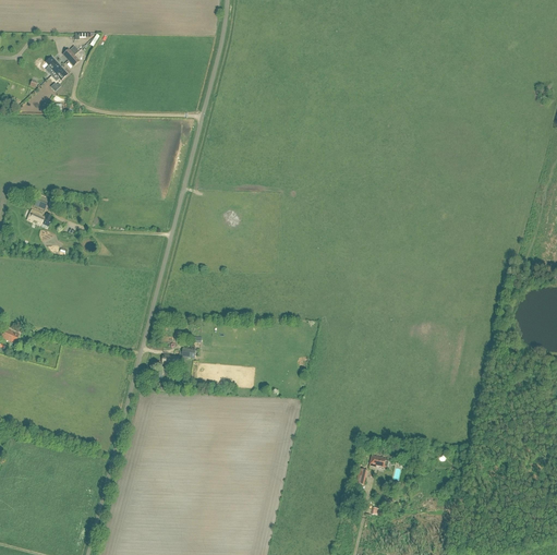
[(67,59),(73,53),(77,50),(72,45),(69,48),(68,47),(61,52),(67,59)]
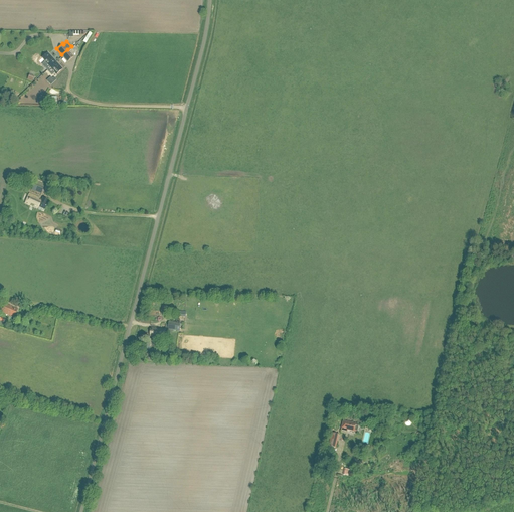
[(67,49),(61,54),(66,59),(72,54),(67,49)]
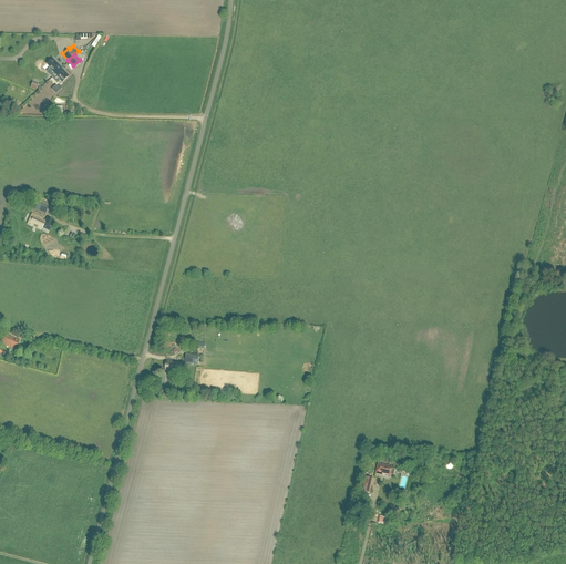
[(51,75),(61,65),(52,55),(45,61),(49,65),(45,69),(51,75)]
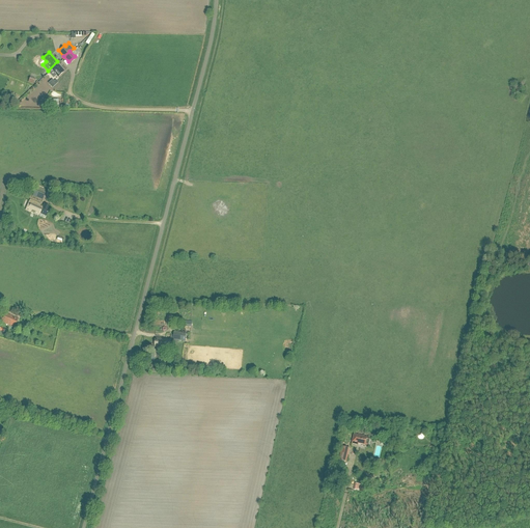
[(57,61),(48,71),(53,76),(55,73),(57,75),(63,68),(57,61)]
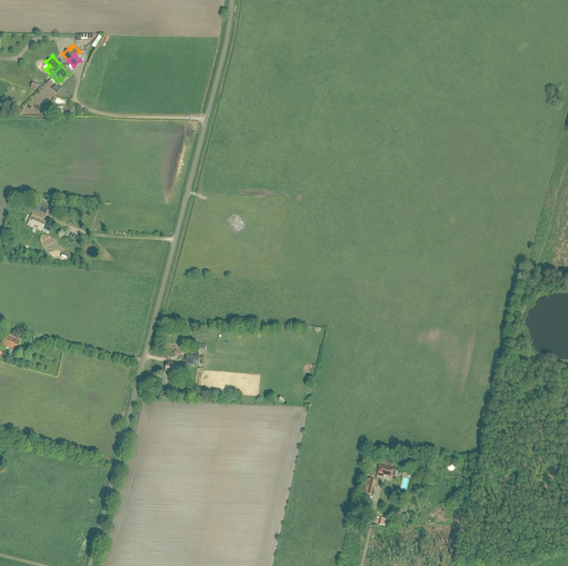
[(45,212),(49,201),(39,197),(33,208),(45,212)]
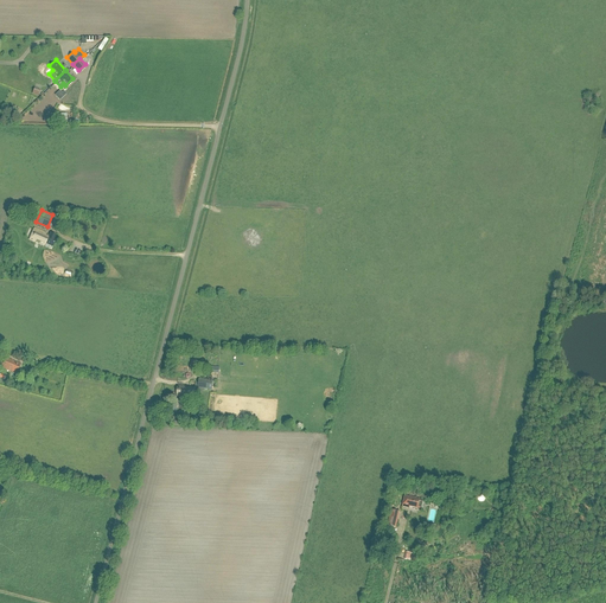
[(46,235),(44,233),(45,230),(33,225),(27,237),(40,243),(43,242),(44,244),(48,245),(49,243),(51,244),(56,233),(49,230),(46,235)]
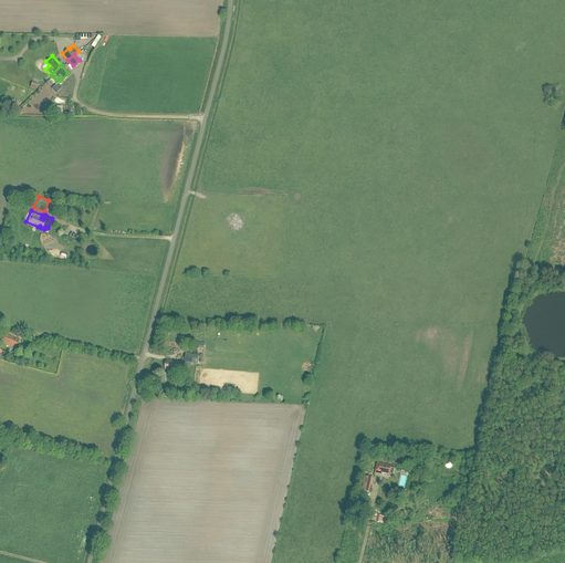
[(0,340),(14,346),(18,337),(2,331),(0,336),(0,340)]
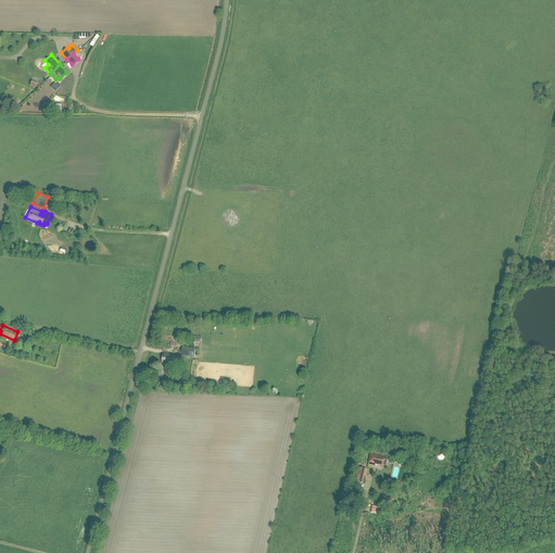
[(193,354),(193,346),(181,344),(180,354),(193,354)]
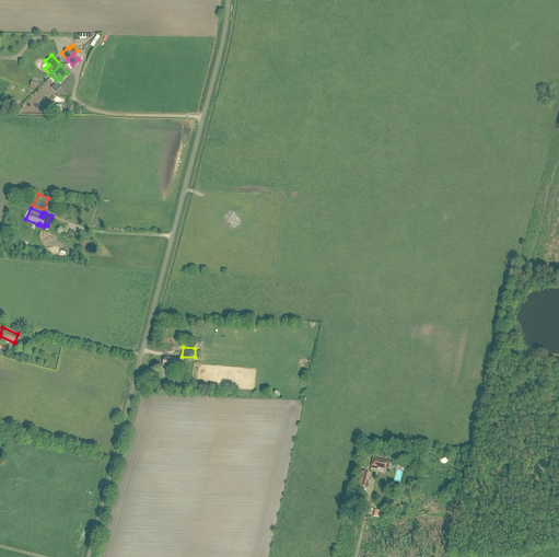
[(178,366),(179,356),(169,355),(167,356),(163,355),(162,363),(167,363),(167,364),(178,366)]
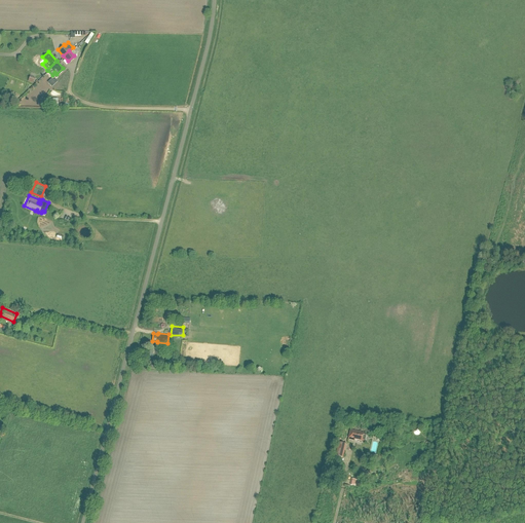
[(353,437),(364,439),(366,432),(360,431),(360,430),(349,427),(347,437),(353,438),(353,437)]
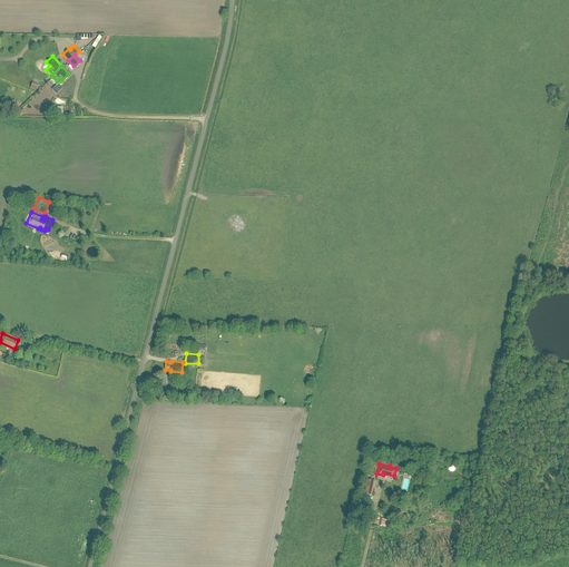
[(371,492),(374,479),(366,477),(363,491),(371,492)]
